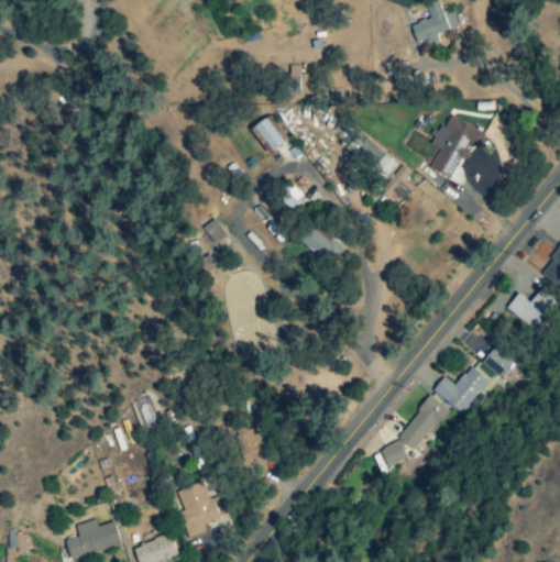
[(460,26),(453,9),(446,12),(439,0),(432,0),(426,2),(431,17),(412,24),(418,42),(427,39),(429,45),(441,41),(438,34),(460,26)]
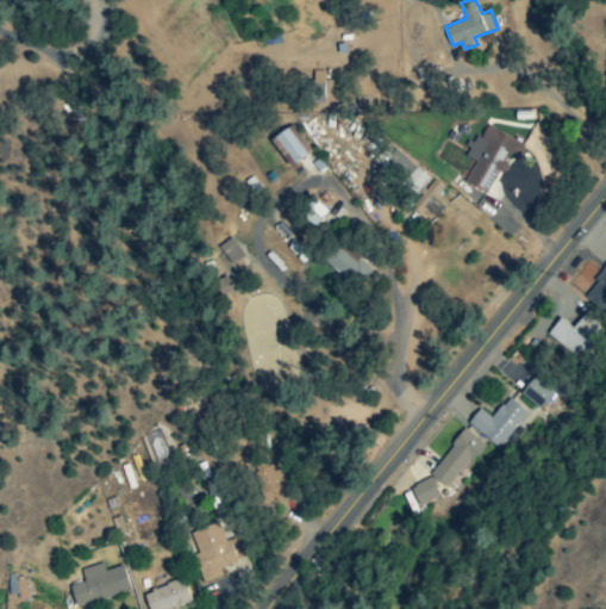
[(273,140),(292,167),(313,153),(294,124),(273,140)]
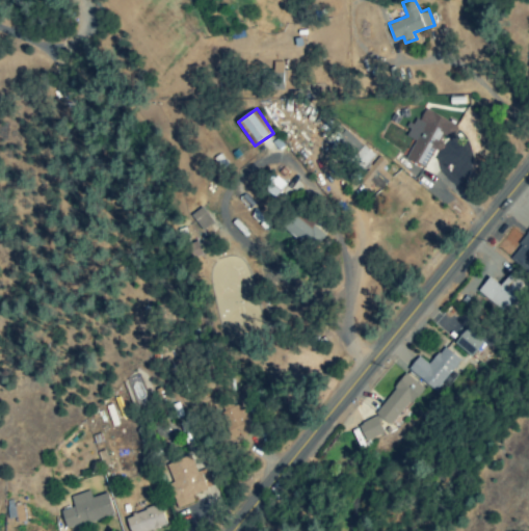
[(460,126),(428,109),(422,121),(425,123),(407,158),(426,167),(435,149),(439,150),(447,135),(454,139),(460,126)]
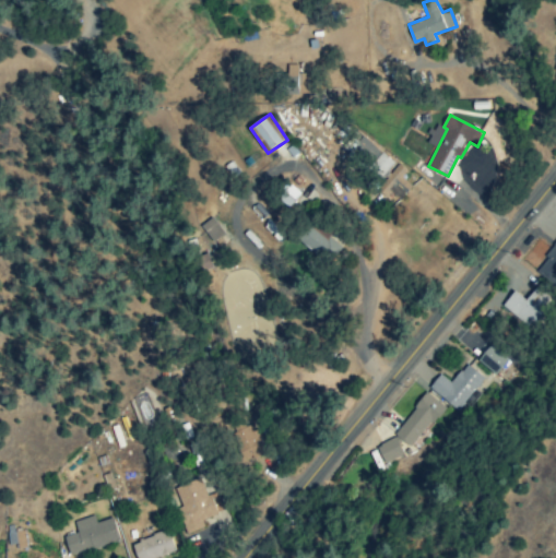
[(354,140),(365,149),(357,157),(382,179),(397,163),(361,133),(354,140)]
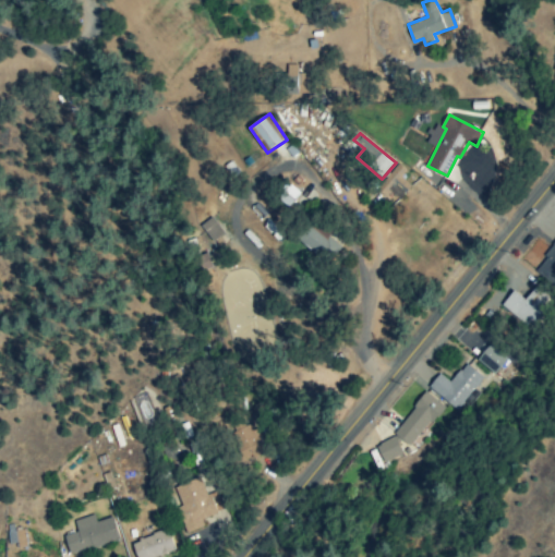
[(401,198),(413,188),(403,176),(408,171),(402,165),(377,188),(385,195),(391,189),(401,198)]
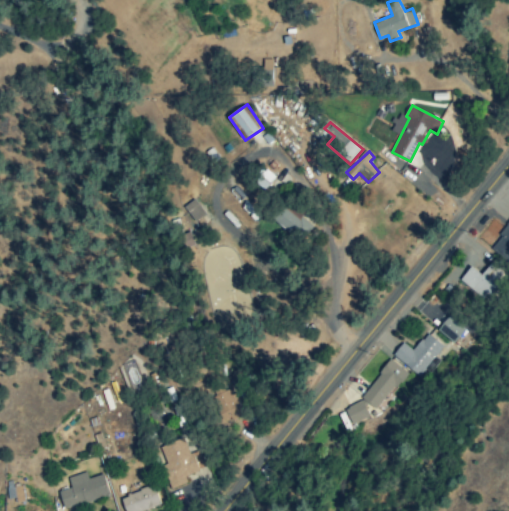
[(254,180),(266,190),(277,177),(265,167),(254,180)]
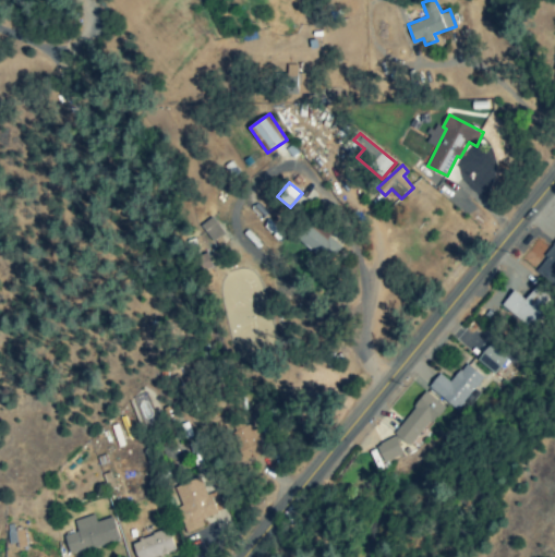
[(344,247),(311,222),(299,237),(332,263),(344,247)]
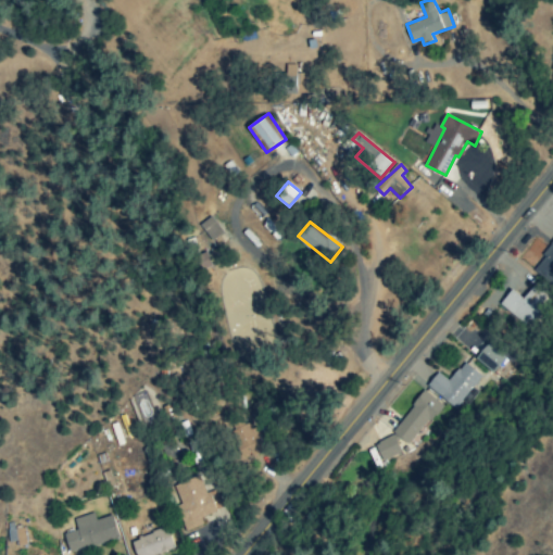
[(552,244),(535,267),(552,280),(552,244)]
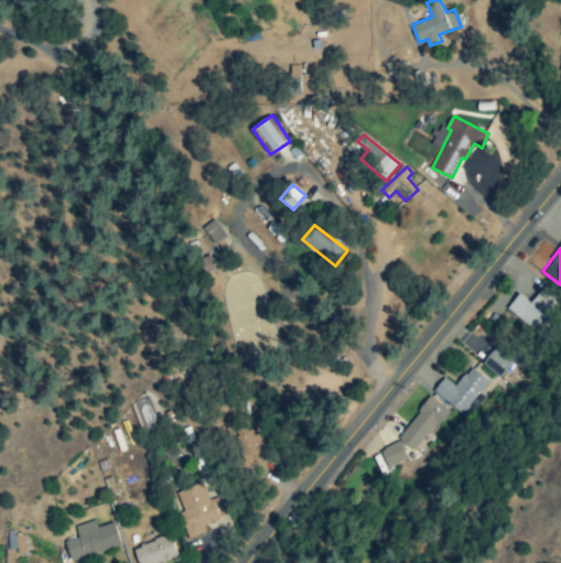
[(532,303),(520,293),(508,309),(535,331),(559,302),(543,290),(532,303)]
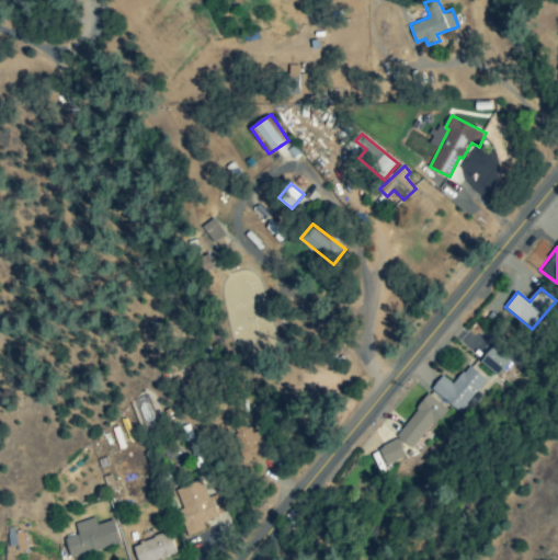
[(480,362),(499,377),(512,362),(494,345),(480,362)]
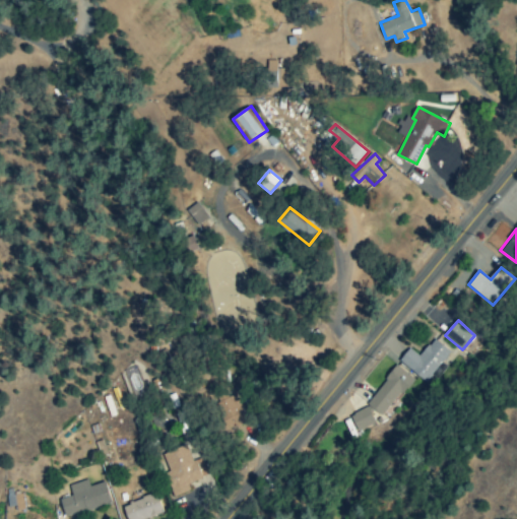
[(410,347),(400,361),(428,382),(452,351),(435,338),(421,355),(410,347)]
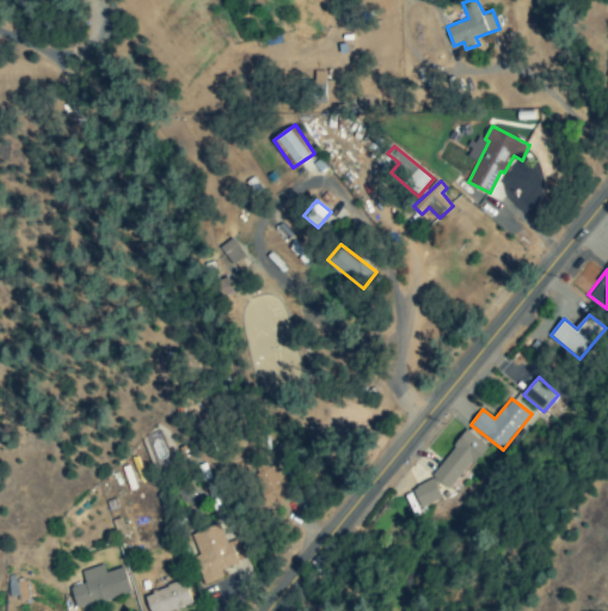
[(487,445),(470,429),(433,475),(450,490),(487,445)]
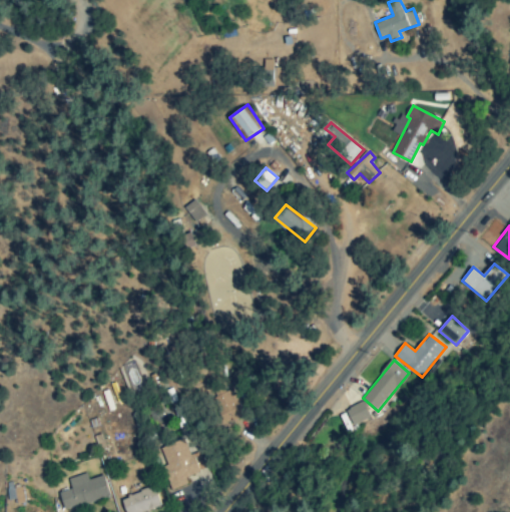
[(354,425),(371,418),(365,402),(347,409),(354,425)]
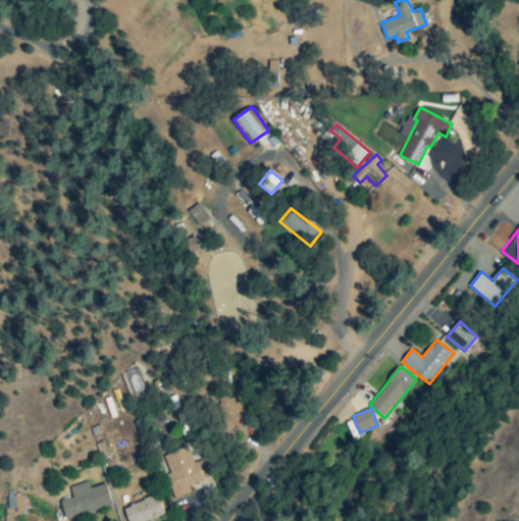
[(165,455),(171,473),(167,475),(175,499),(194,492),(191,485),(203,481),(192,446),(165,455)]
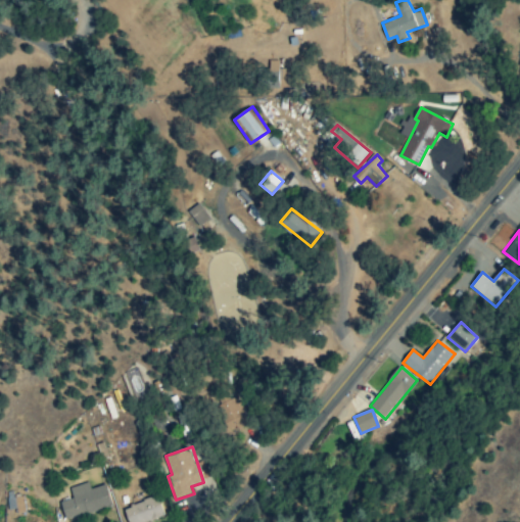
[(107,484),(92,488),(90,482),(71,487),(74,497),(61,502),(66,520),(114,506),(107,484)]
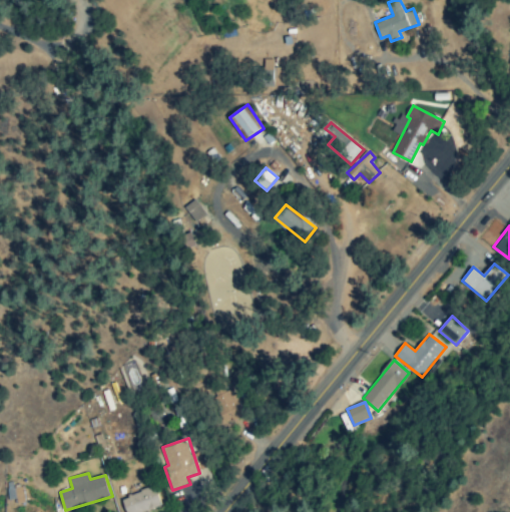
[(157,485),(142,489),(140,484),(128,488),(131,497),(123,500),(126,511),(144,511),(163,507),(157,485)]
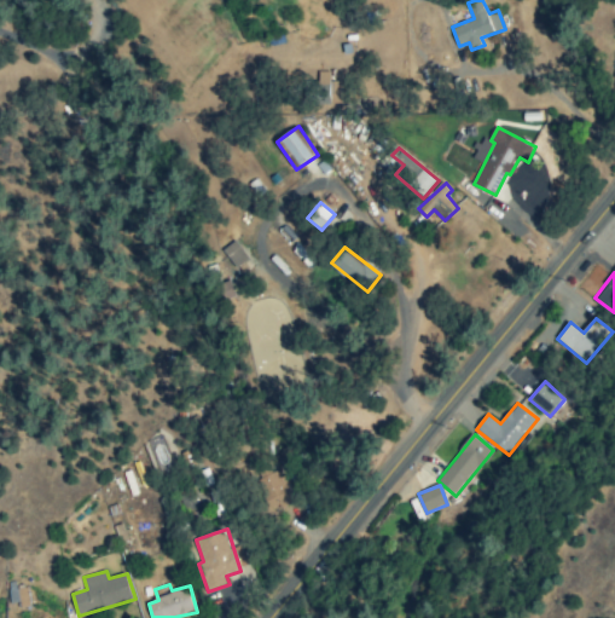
[(33,604),(29,587),(10,590),(12,607),(33,604)]
